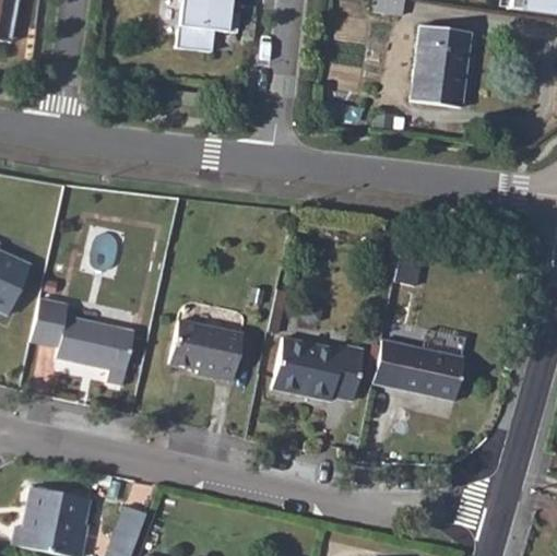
[(0,0),(0,18),(15,21),(19,0),(0,0)]
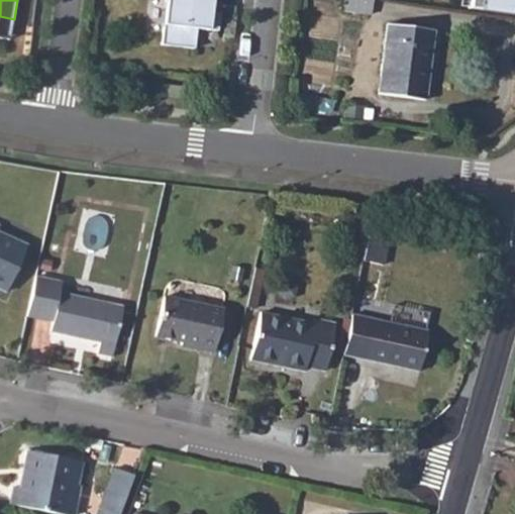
[(168,0),(163,42),(196,45),(198,25),(219,28),(221,10),(213,9),(209,9),(210,0),(168,0)]
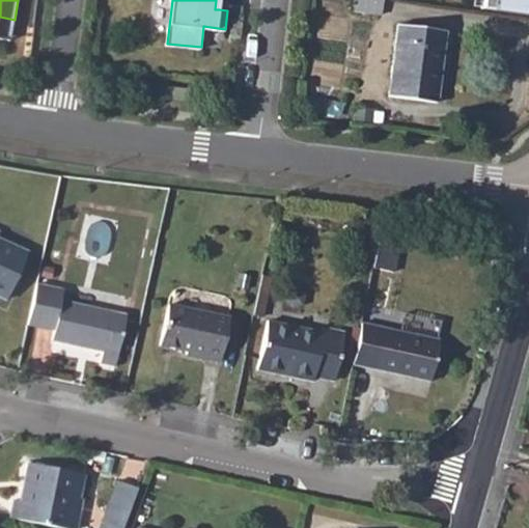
[(351,0),(350,8),(378,12),(379,0),(351,0)]
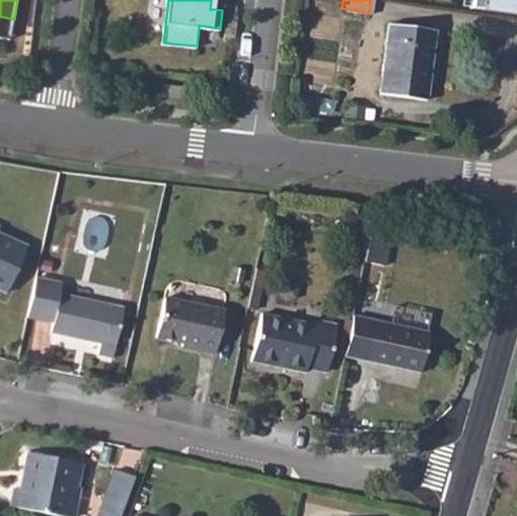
[(472,0),(472,5),(472,6),(516,12),(516,0),(472,0)]
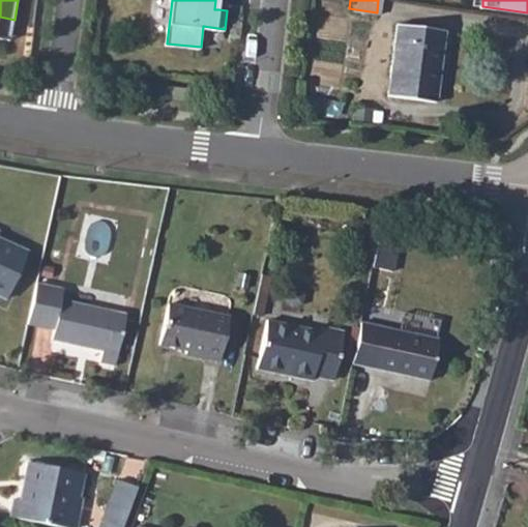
[(0,17),(0,35),(11,37),(15,20),(0,17)]
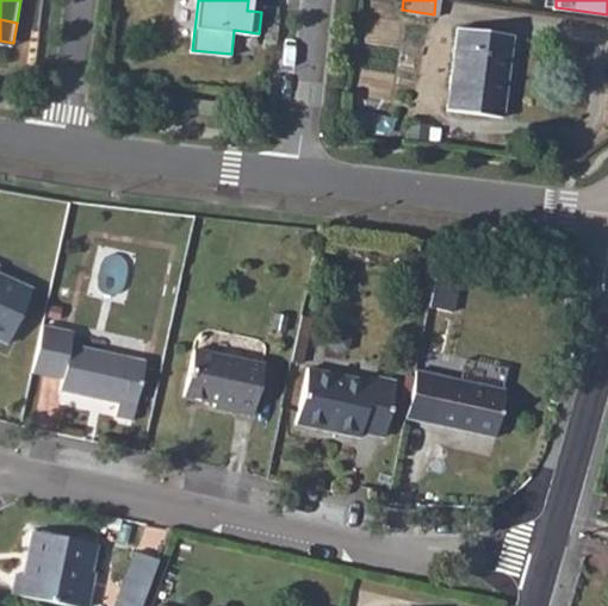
[(459,27),(450,108),(507,114),(516,36),(459,27)]
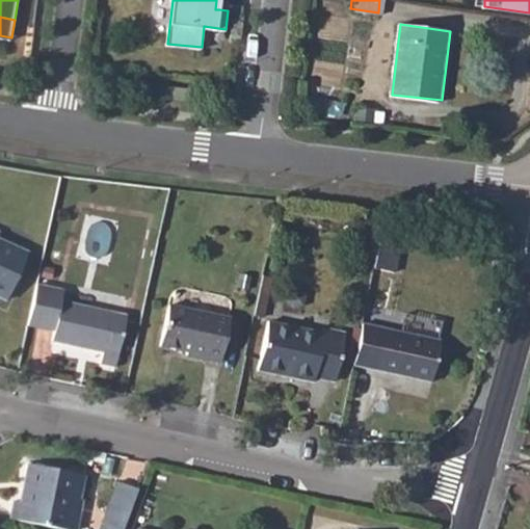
[(189,86),(169,83),(167,96),(187,98),(189,86)]
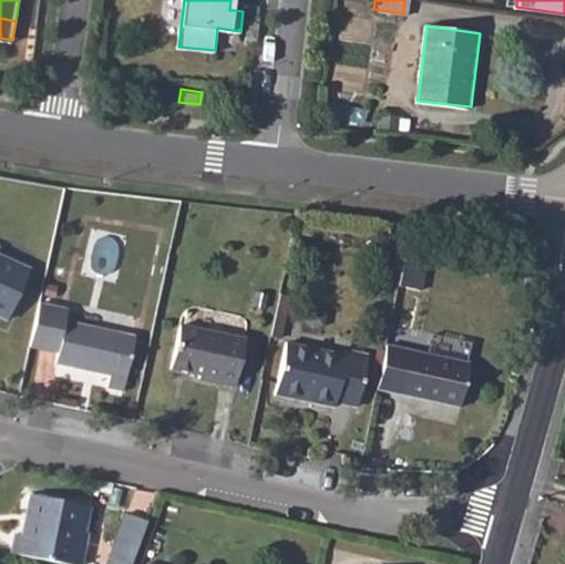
[(0,304),(10,308),(31,257),(0,245),(0,304)]
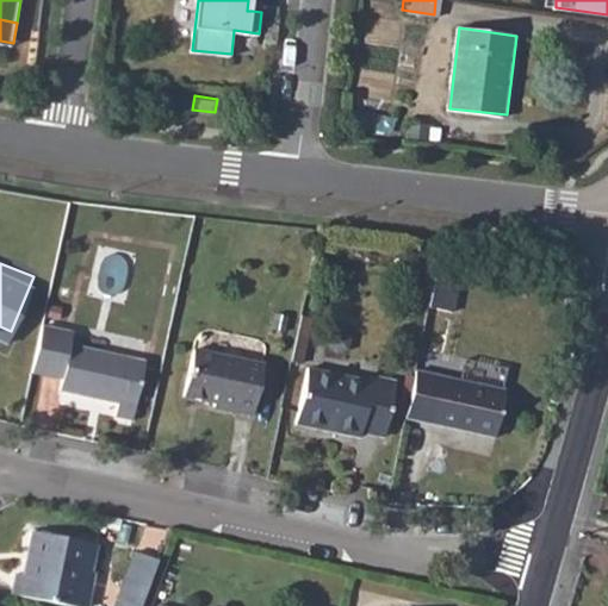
[(441,272),(435,303),(458,306),(465,275),(441,272)]
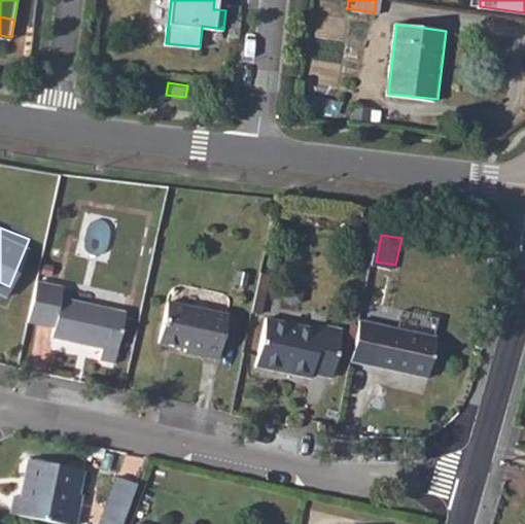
[(35,282),(26,323),(56,329),(54,339),(102,349),(100,358),(115,361),(126,311),(62,299),(64,287),(35,282)]
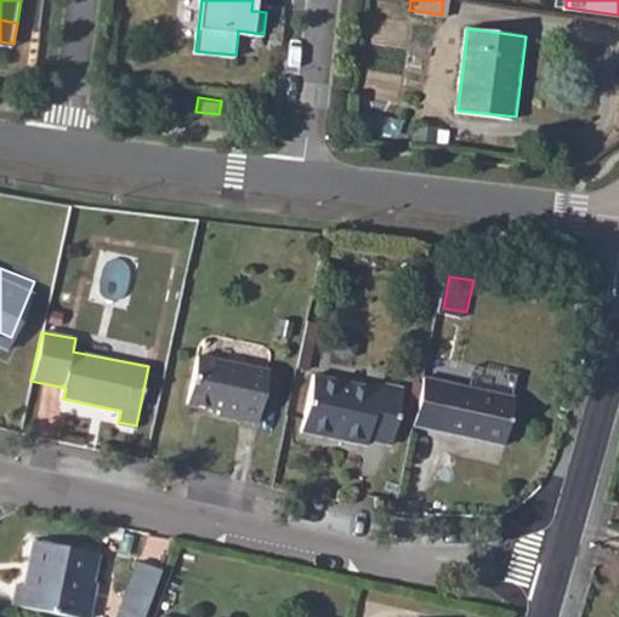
[(204,364),(196,409),(226,413),(226,420),(262,426),(271,376),(204,364)]
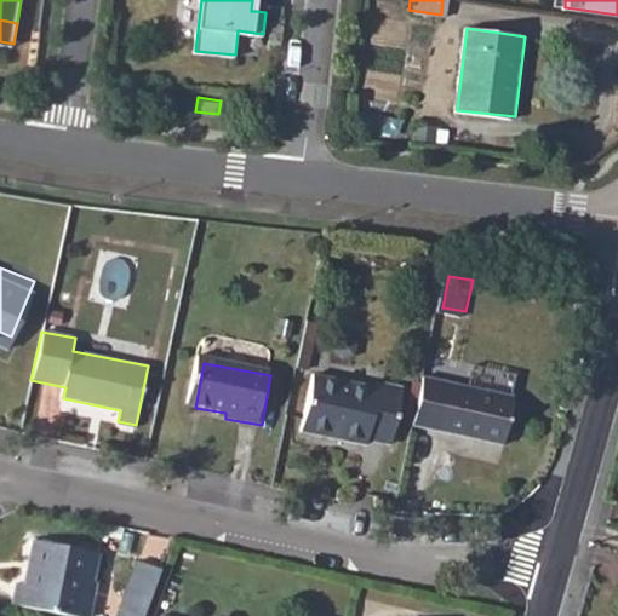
[(428,375),(417,426),(507,443),(516,393),(428,375)]
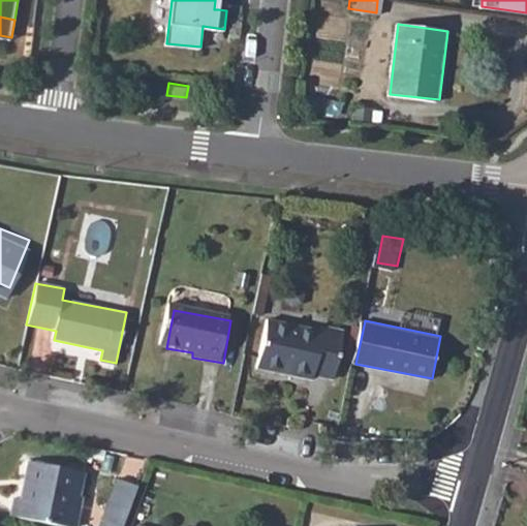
[(270,321),(261,369),(316,378),(317,374),(339,377),(348,331),(327,327),(326,332),(270,321)]
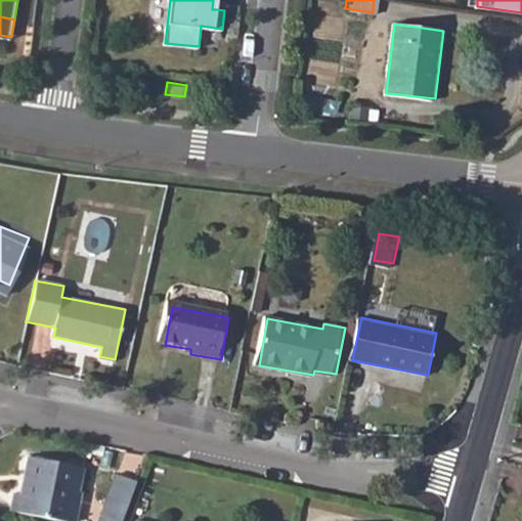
[(11,492),(8,510),(63,520),(69,520),(80,467),(25,457),(17,493),(11,492)]
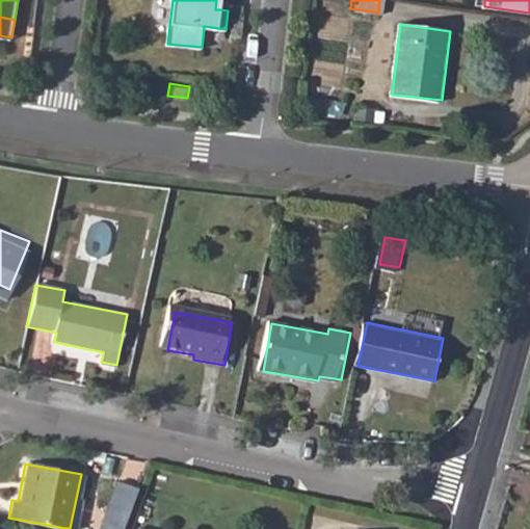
[(101,528),(123,528),(137,488),(118,481),(101,528)]
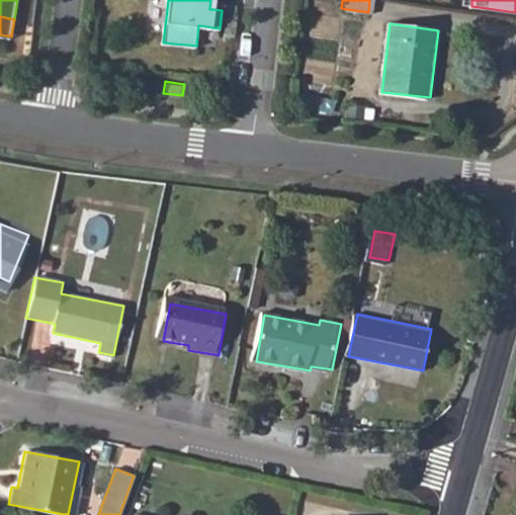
All buildings are outlined.
